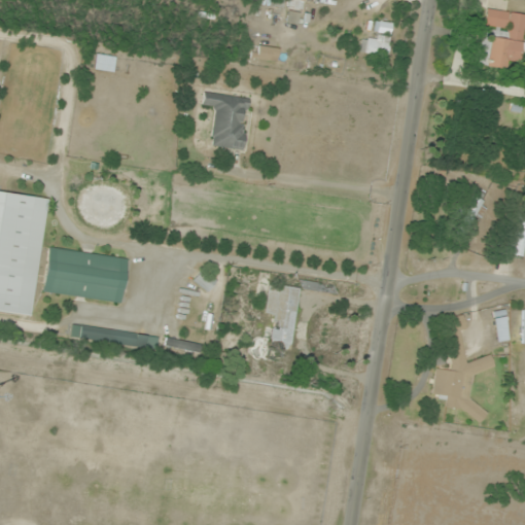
[(290,0),(289,6),(306,9),(307,0),(290,0)]
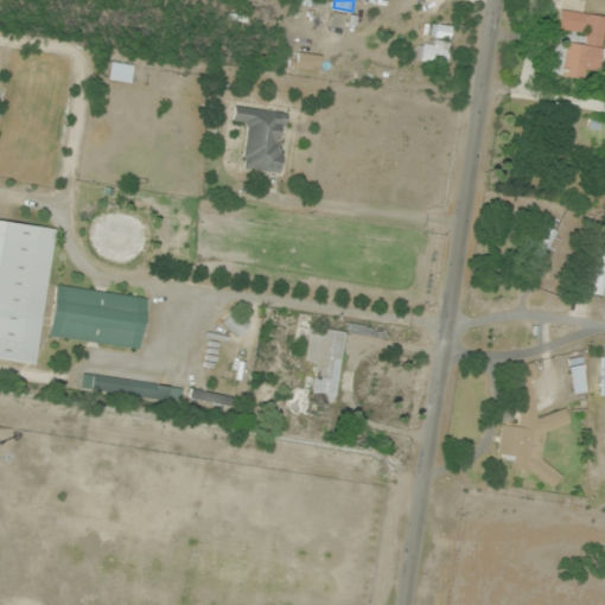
[(604,14),(561,8),(553,74),(587,78),(588,69),(603,71),(604,58),(604,14)]
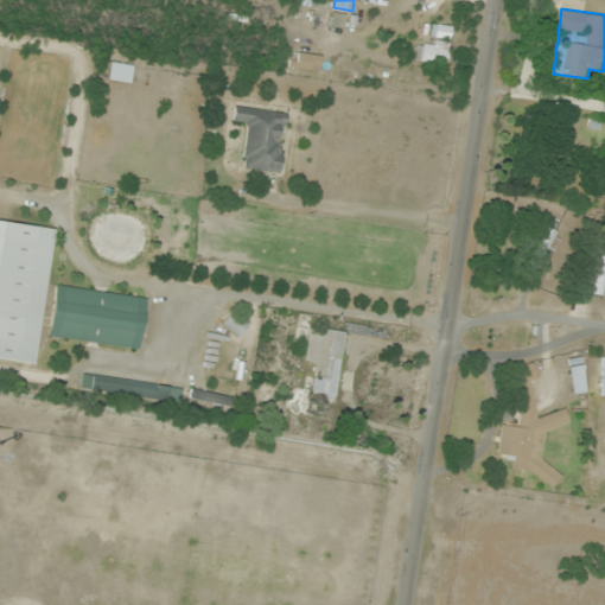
[(438,38),(426,37),(422,59),(449,63),(454,26),(440,24),(438,38)]
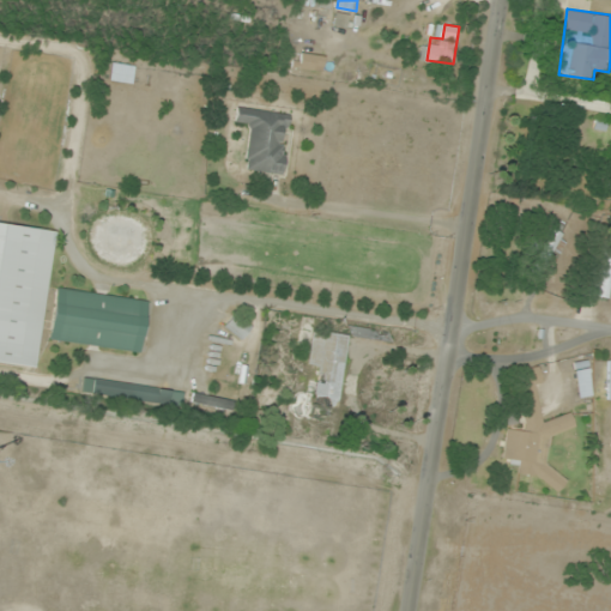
[(112,78),(134,83),(137,65),(114,61),(112,78)]
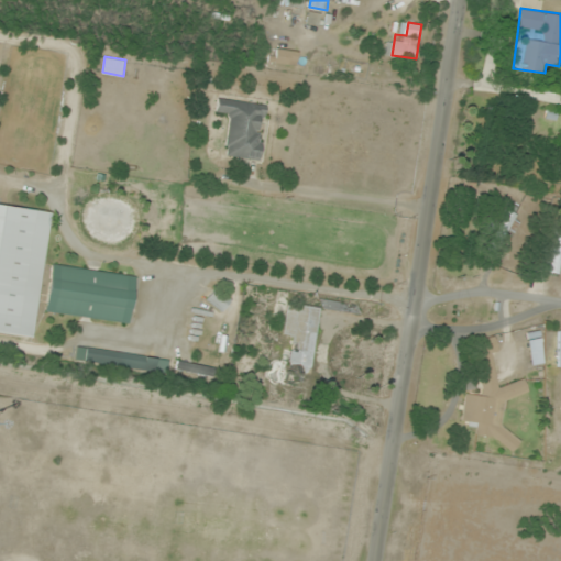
[(268,103),(219,97),(218,113),(231,114),(226,155),(262,160),(268,103)]
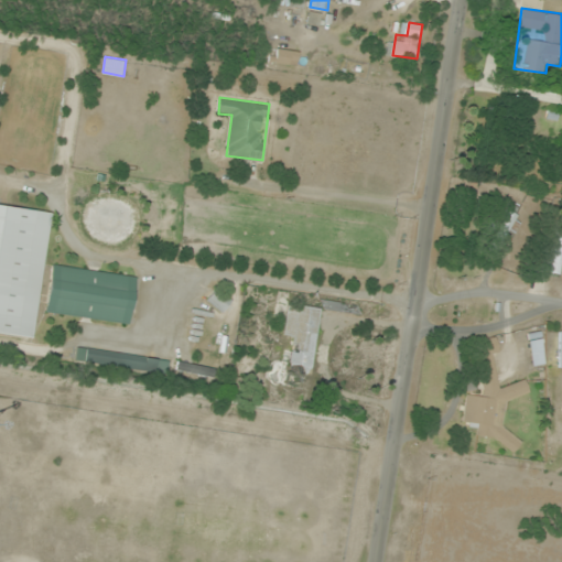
[(0,332),(35,336),(52,211),(0,204),(0,332)]
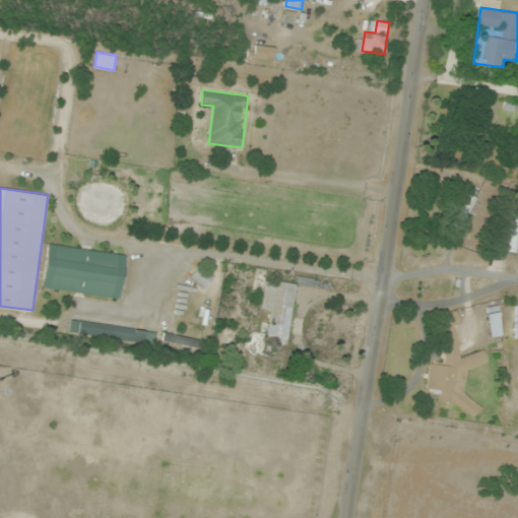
[(483,209),(469,191),(449,207),(464,225),(483,209)]
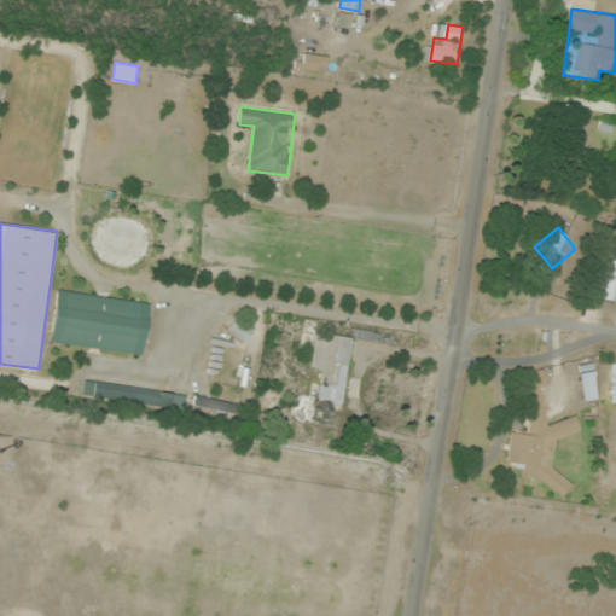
[(614,300),(615,294),(615,251),(612,251),(599,295),(614,300)]
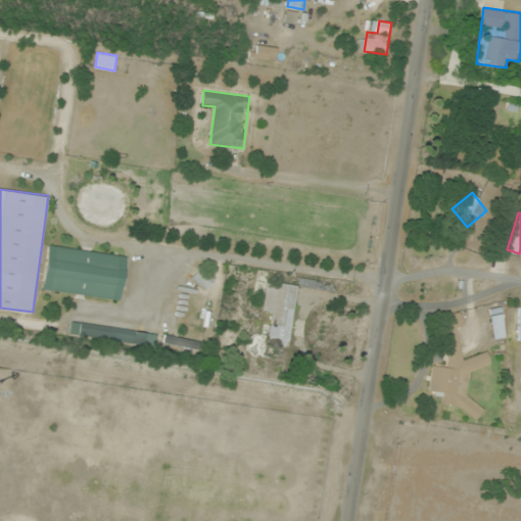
[(128,255),(50,244),(44,288),(122,299),(128,255)]
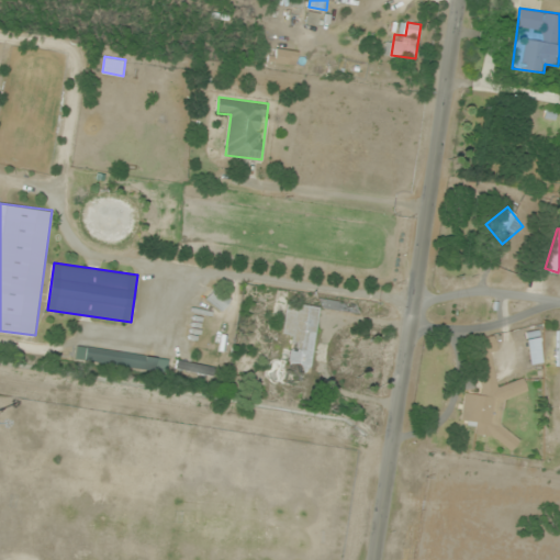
[(321,305),(290,302),(282,358),(292,359),(289,383),(311,387),(321,305)]
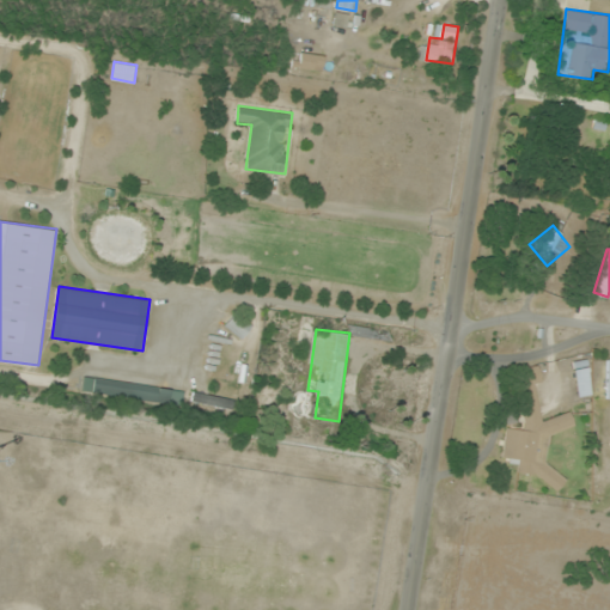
[(528,428),(523,428),(508,427),(505,459),(519,461),(520,476),(565,481),(566,475),(565,467),(548,464),(551,432),(574,428),(575,422),(573,413),(543,419),(538,388),(541,368),(541,365),(520,368),(520,373),(528,428)]
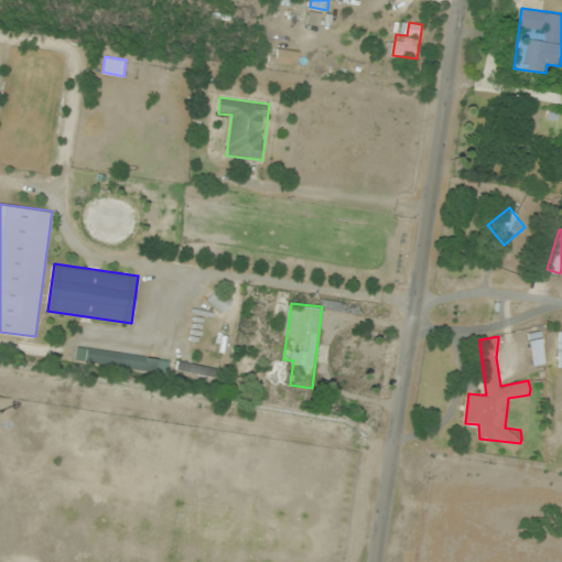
[(86,360),(157,371),(159,357),(88,346),(86,360)]
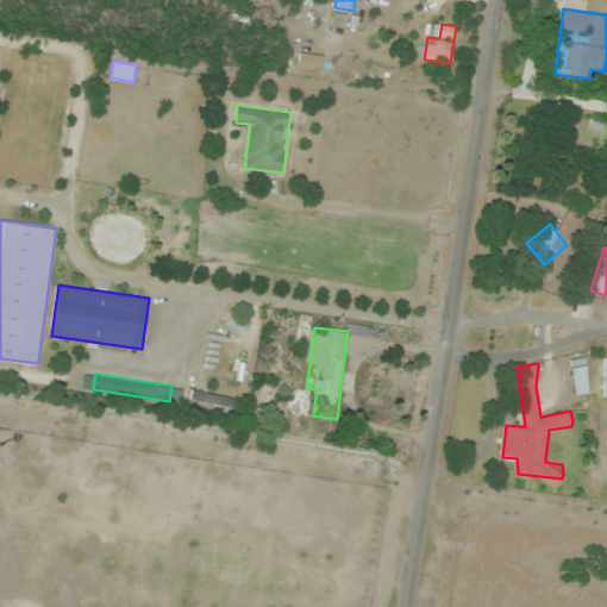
[(235,396),(193,388),(191,399),(232,407),(235,396)]
